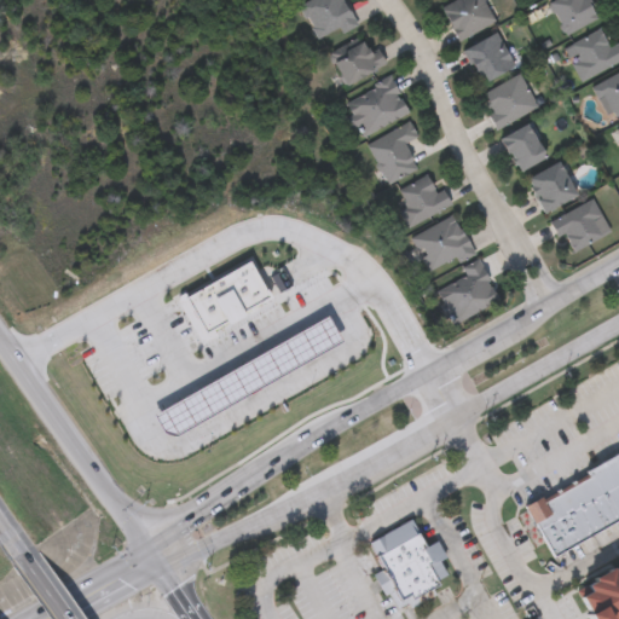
[(302,0),(341,0),(353,21),(317,40),(296,4),(302,0)]
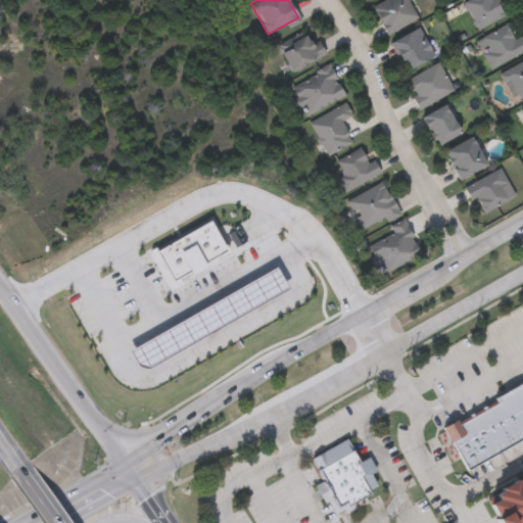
[(387,33),(371,5),(379,0),(408,0),(417,15),(387,33)]
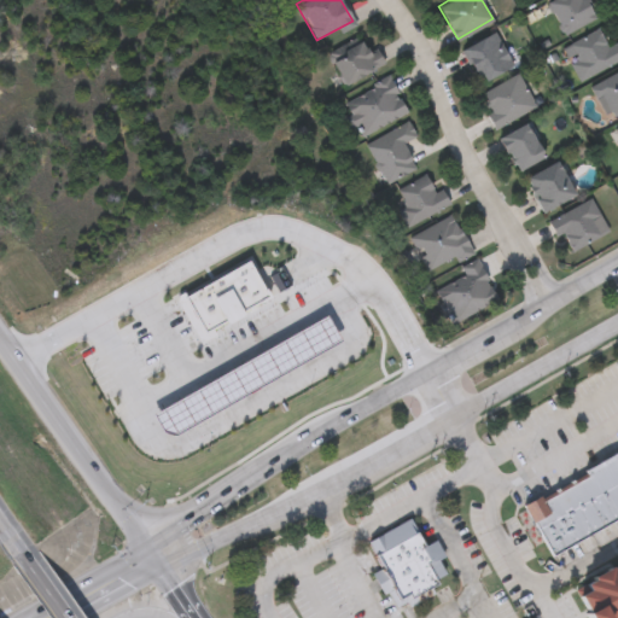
[(590,0),(599,15),(563,34),(546,0),(590,0)]
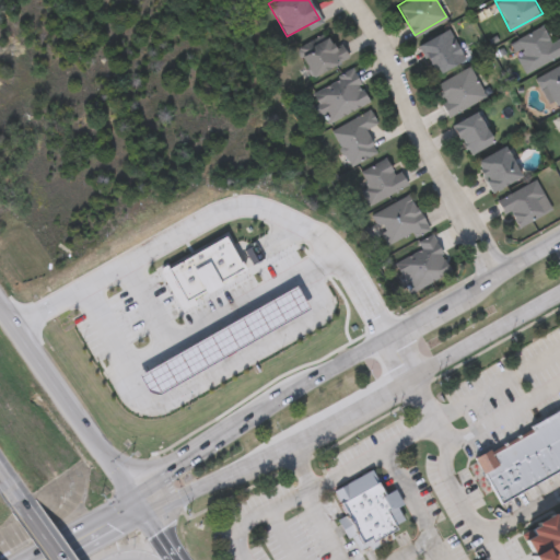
[(559,36),(559,37),(559,53),(525,73),(508,43),(541,24),(550,41),(559,36)]
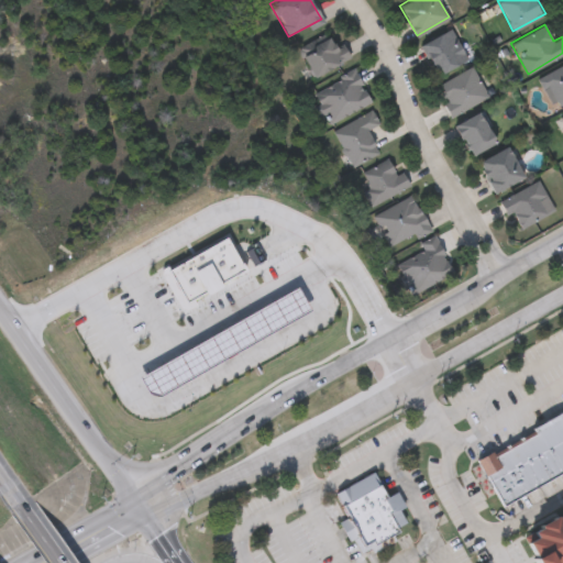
[(467,58),(438,75),(420,44),(450,28),(467,58)]
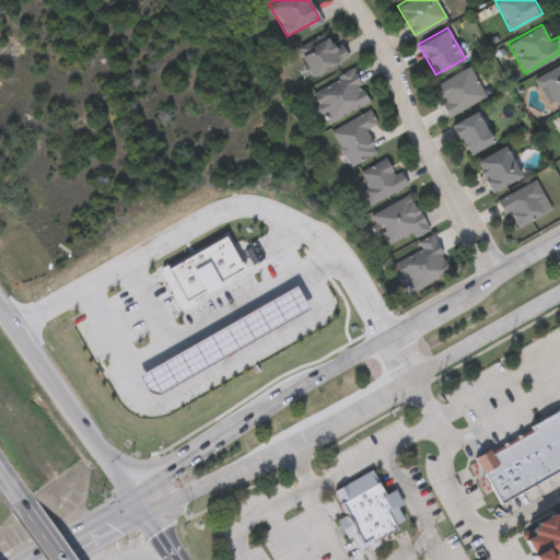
[(331,44),(339,41),(347,58),(310,76),(295,45),(326,31),(331,44)]
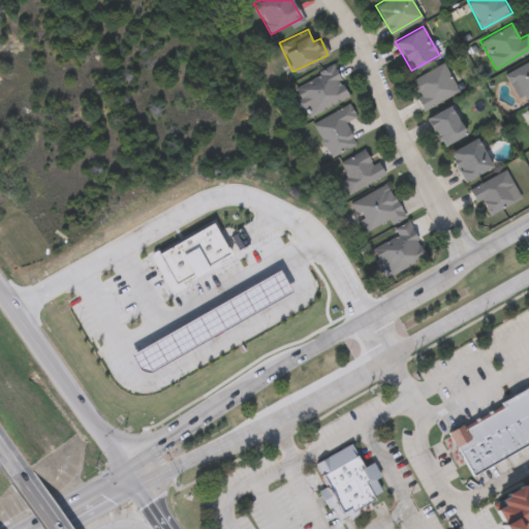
[(505,71),(528,58),(528,95),(521,100),(505,71)]
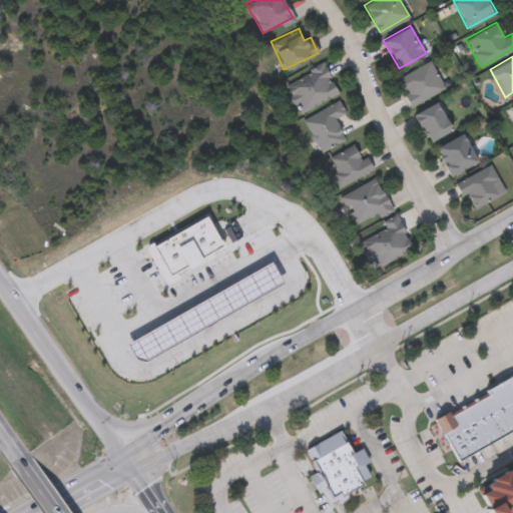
[(445,87),(411,105),(397,76),(430,59),(445,87)]
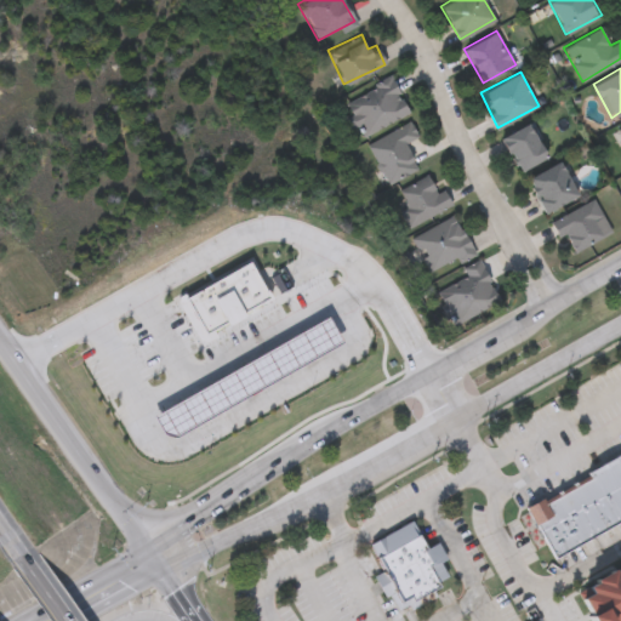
[(343,98),(392,77),(408,113),(359,135),(343,98)]
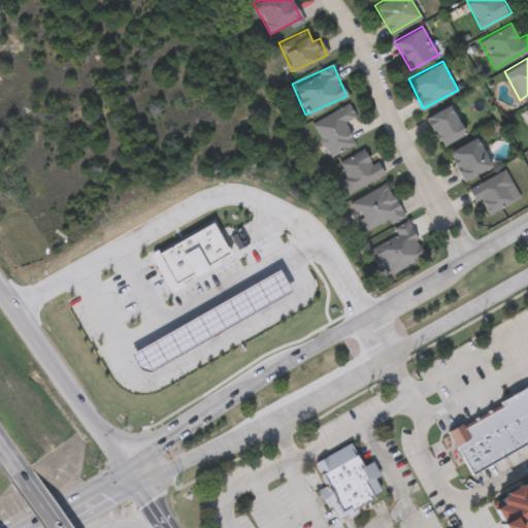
[(344,120),(356,142),(328,156),(311,120),(348,102),(355,116),(344,120)]
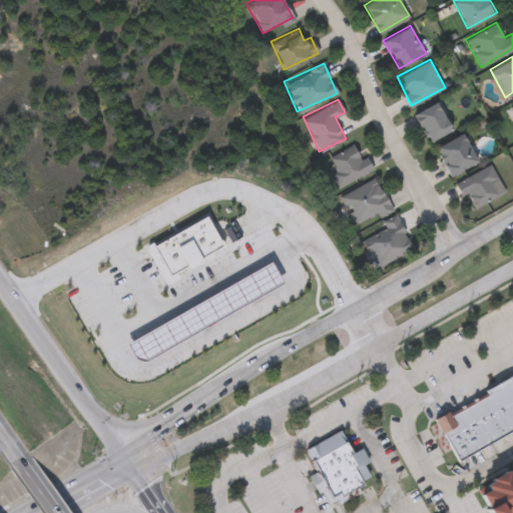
[(453,129),(430,141),(415,112),(437,100),(453,129)]
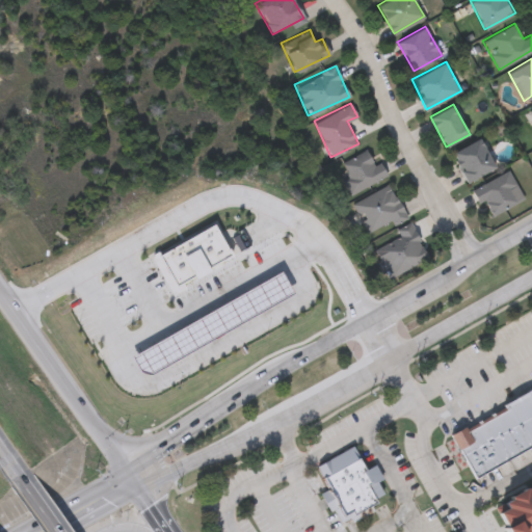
[(452,151),(481,136),(497,167),(467,182),(452,151)]
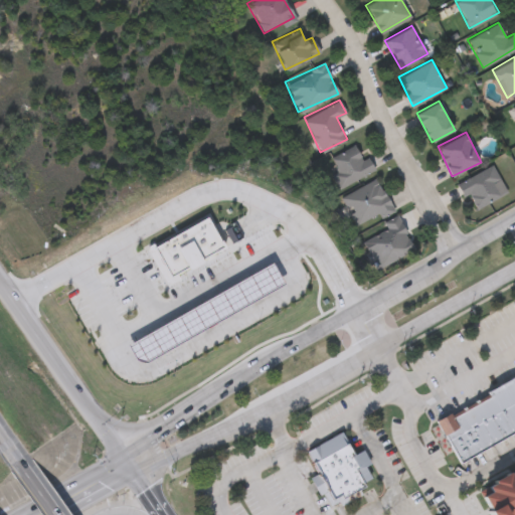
[(363,158),(367,155),(374,168),(338,188),(330,174),(338,170),(330,156),(355,143),(363,158)]
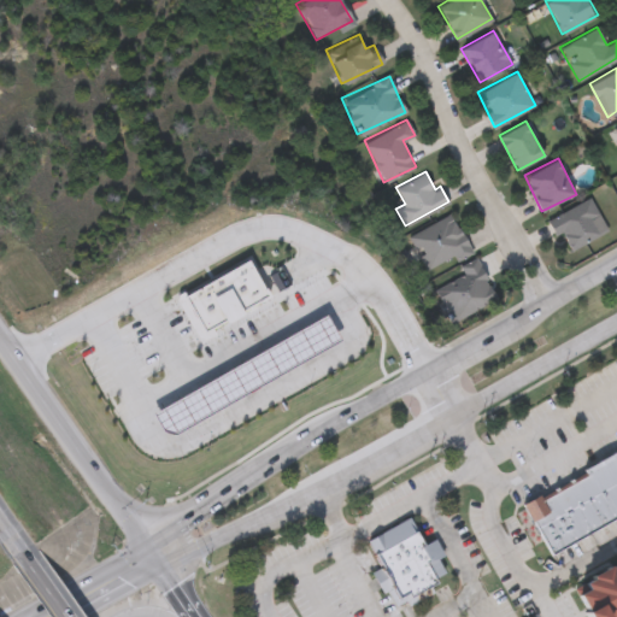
[(607,228),(569,251),(550,218),(588,195),(607,228)]
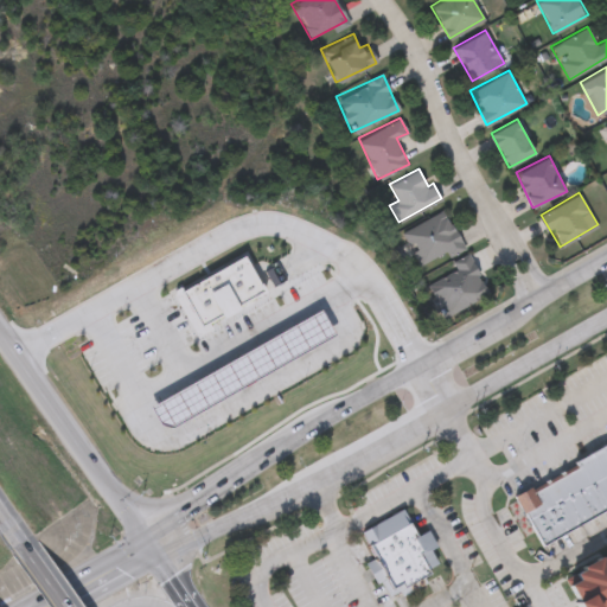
[(464,246),(421,268),(401,230),(443,208),(464,246)]
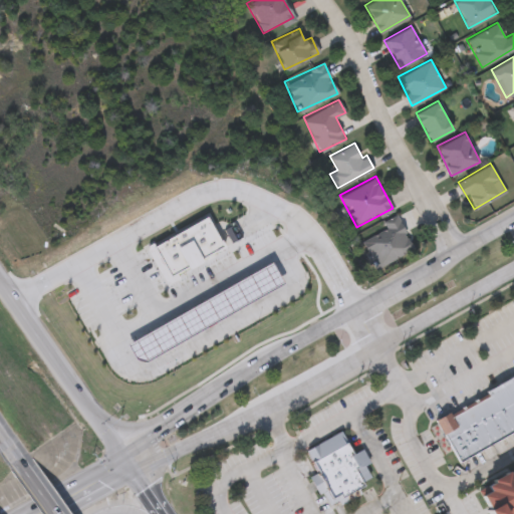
[(382,220),(399,214),(413,249),(373,265),(362,238),(386,228),(382,220)]
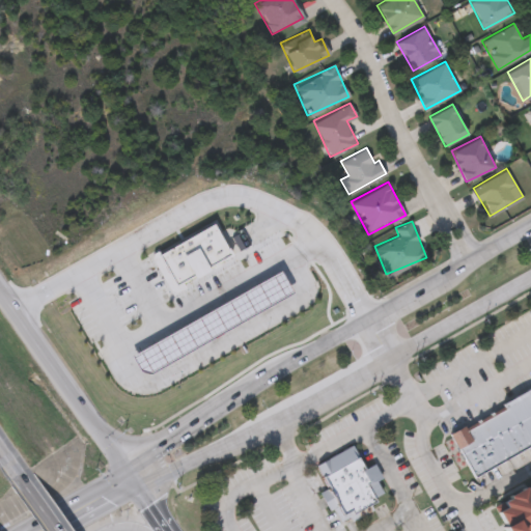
[(174,295),(152,255),(160,251),(162,254),(215,223),(232,254),(208,268),(210,270),(195,278),(194,276),(184,282),(187,288),(174,295)]
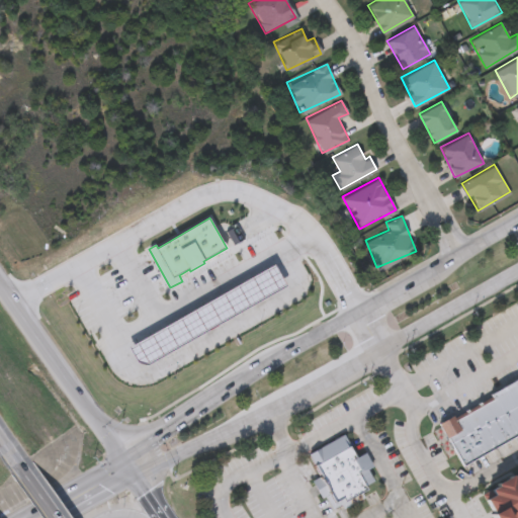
[(273,263),(285,284),(149,364),(137,363),(127,347),(273,263)]
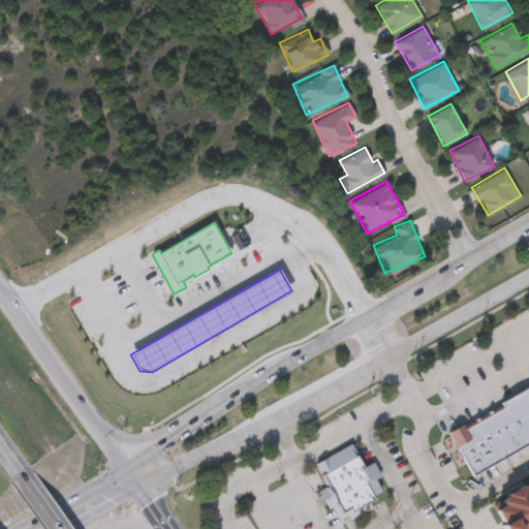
[(528,442),(471,475),(447,432),(464,424),(465,425),(501,405),(500,402),(528,386),(528,390),(528,442)]
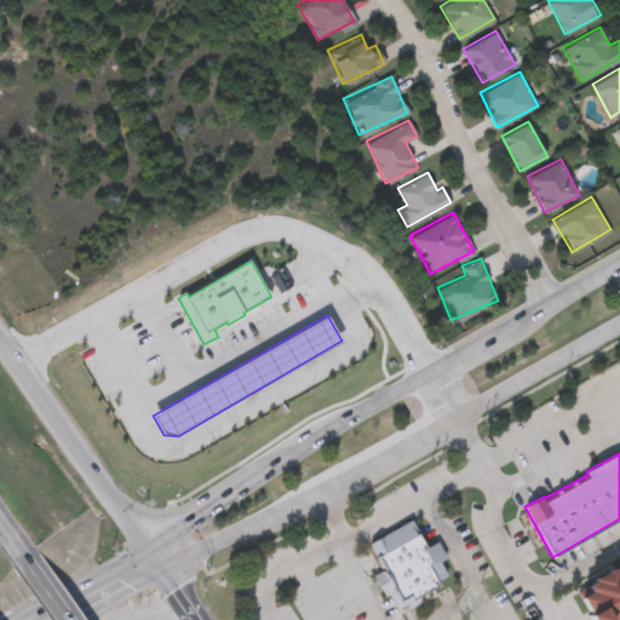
[(397,609),(389,595),(384,597),(372,574),(380,569),(367,544),(412,520),(426,547),(437,543),(446,558),(440,562),(447,575),(437,580),(441,586),(434,590),(436,595),(409,608),(407,604),(397,609)]
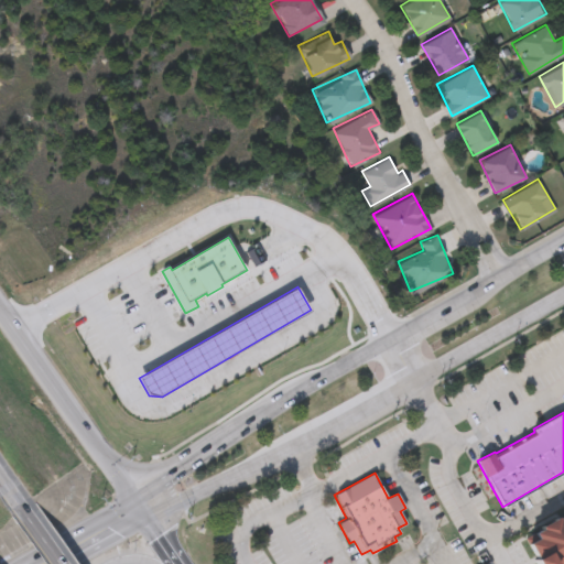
[(524,538),(563,516),(563,563),(539,563),(524,538)]
